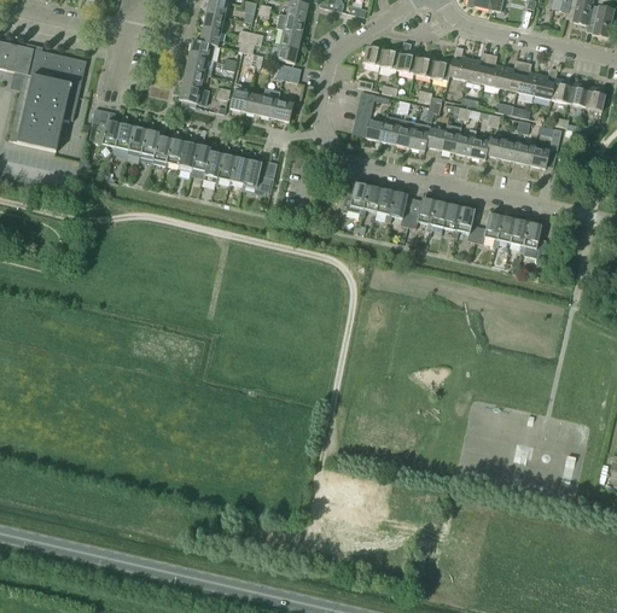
[(209,0),(207,11),(226,16),(228,1),(223,0),(209,0)]
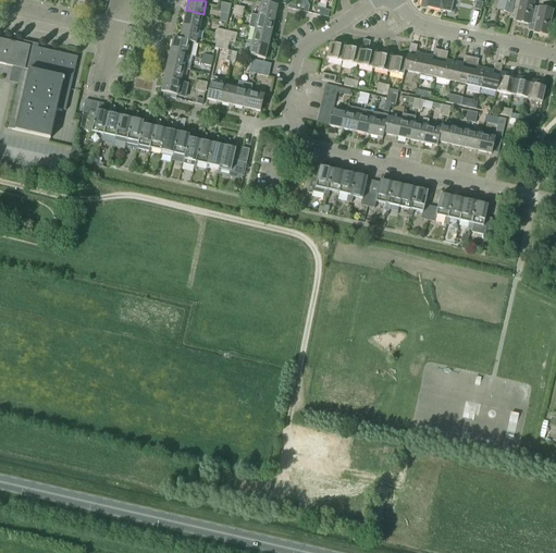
[(262,0),(259,12),(259,13),(274,17),(278,3),(267,0),(262,0)]
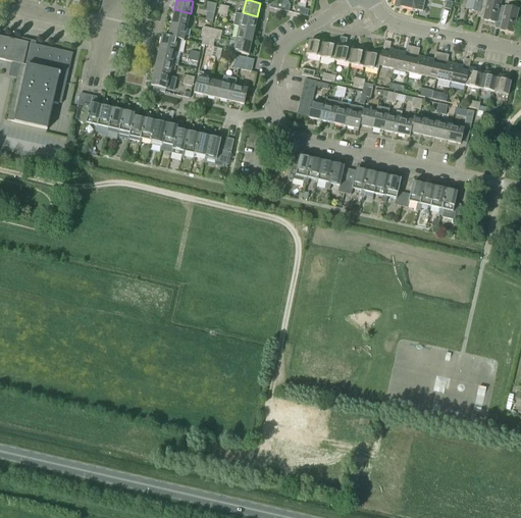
[(308,13),(309,7),(306,6),(307,2),(299,0),(296,10),(308,13)]
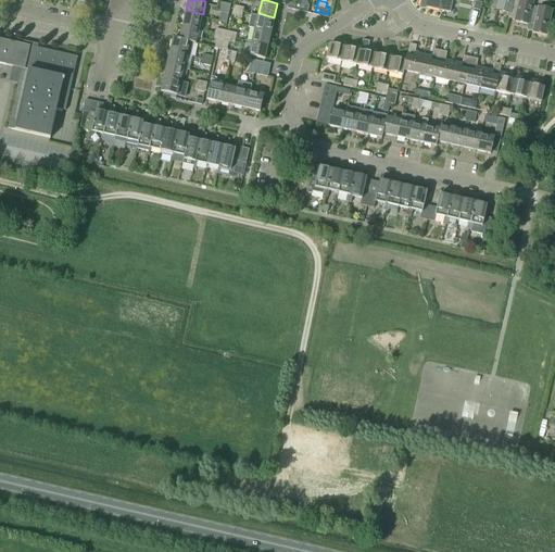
[(420,0),(420,3),(443,8),(451,10),(453,0),(420,0)]
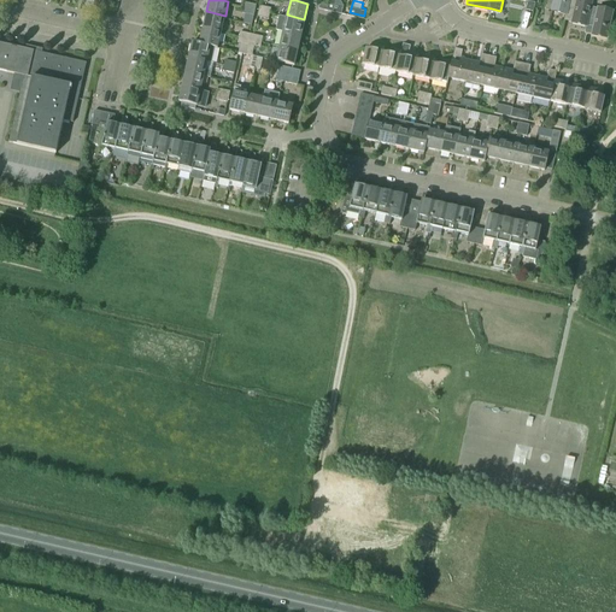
[(546,0),(545,6),(567,11),(568,0),(546,0)]
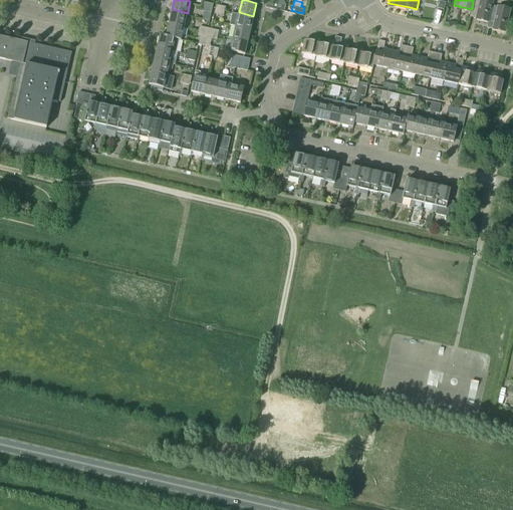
[(471,14),(489,19),(492,3),(493,0),(473,0),(472,9),(471,14)]
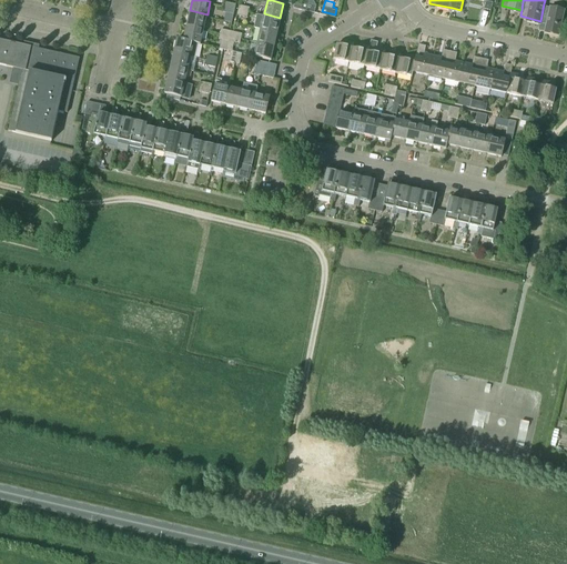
[(565,9),(544,3),(540,21),(539,28),(559,32),(565,9)]
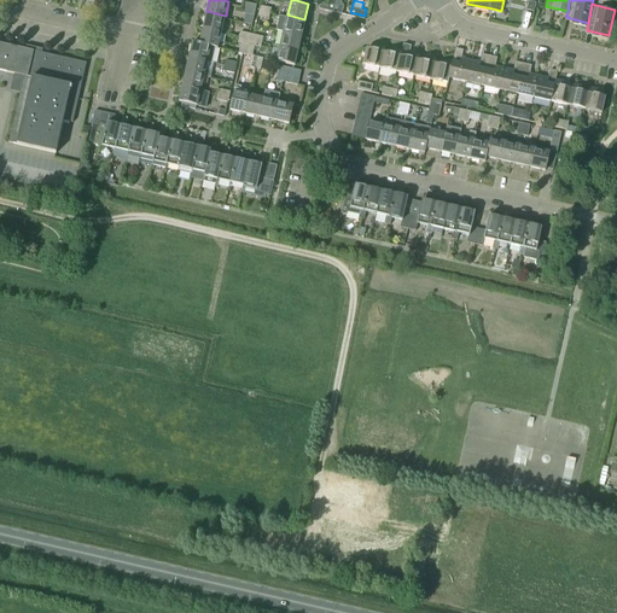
[(207,11),(203,25),(222,30),(226,16),(207,11)]
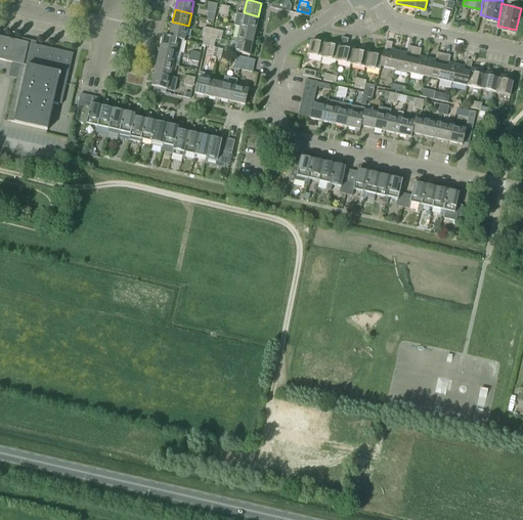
[(241,25),(256,28),(258,16),(244,12),(244,11),(237,10),(234,23),(241,24),(241,25)]
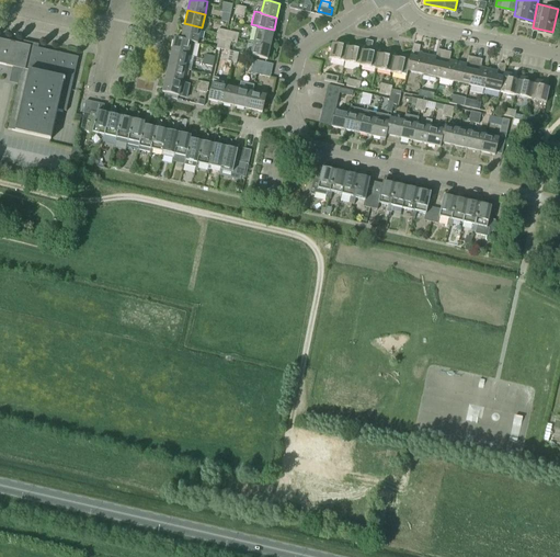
[(184,23),(181,36),(196,41),(198,41),(202,27),(184,23)]
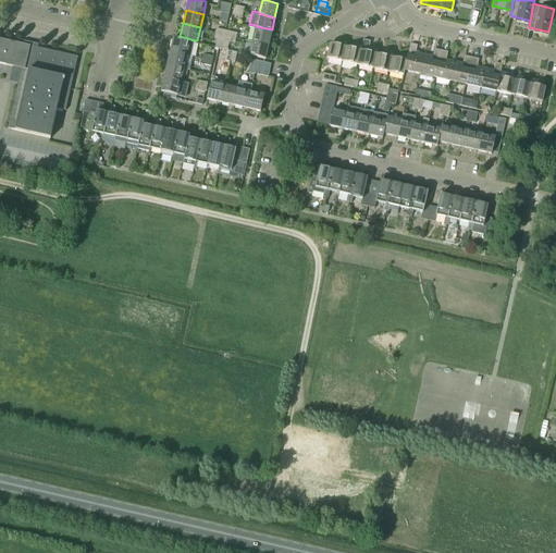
[(256,26),(252,39),(269,44),(272,29),(256,26)]
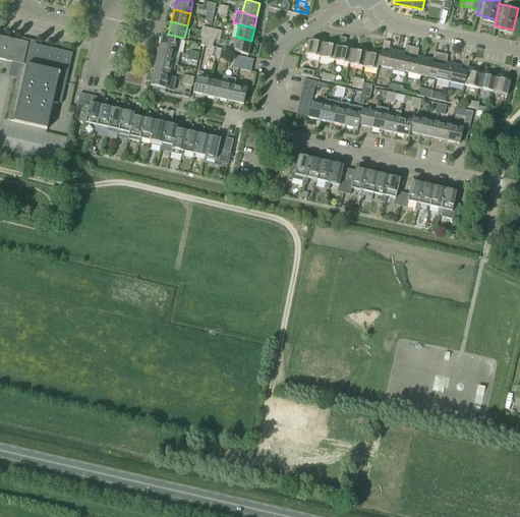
[(212,31),(211,36),(209,43),(214,44),(215,37),(221,38),(221,34),(212,31)]
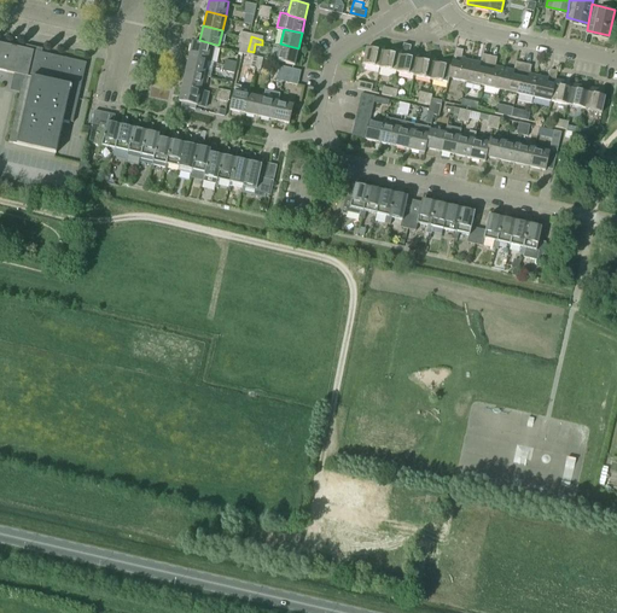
[(87,59),(0,39),(0,66),(17,71),(13,86),(21,88),(9,139),(57,150),(64,117),(74,120),(87,59)]
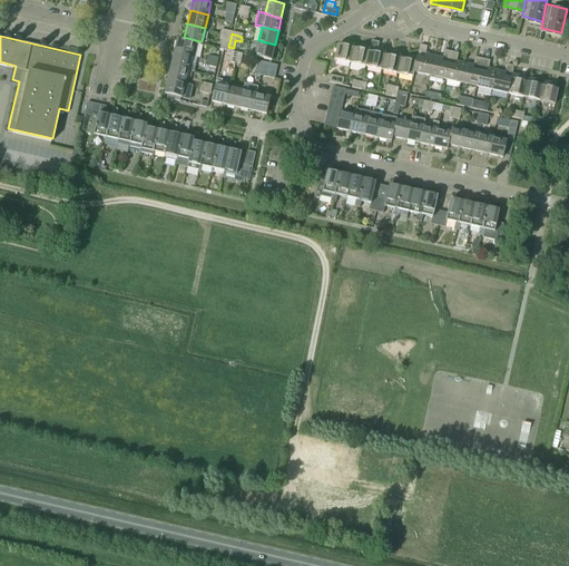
[(178,36),(175,50),(192,54),(196,55),(199,41),(184,37),(178,36)]
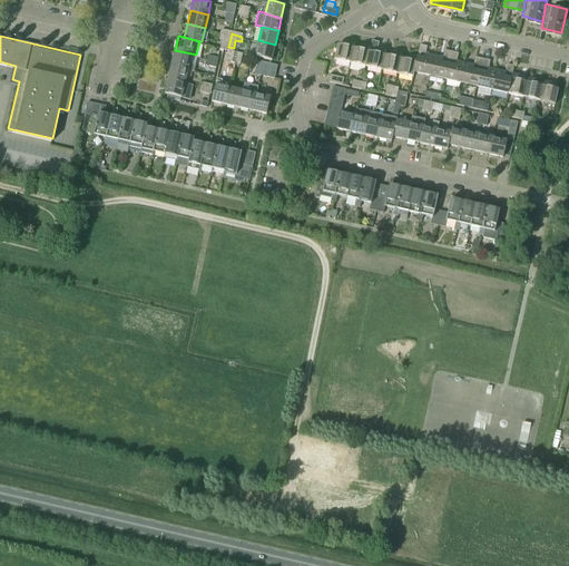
[(372,37),(371,44),(370,49),(366,64),(382,67),(385,52),(386,47),(376,46),(379,39),(372,37)]
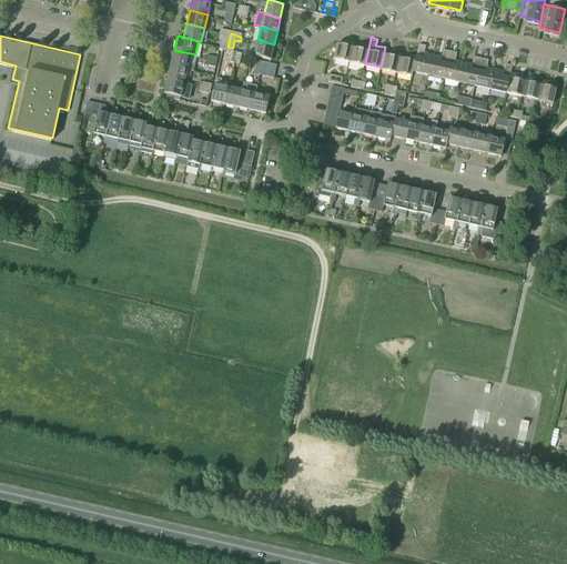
[(334,57),(350,60),(353,46),(354,40),(345,38),(344,43),(337,41),(334,57)]
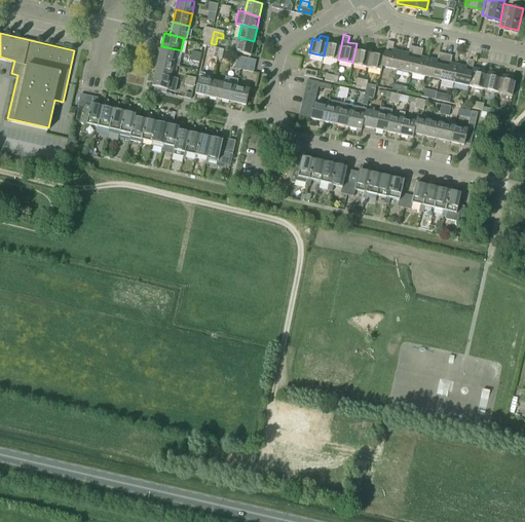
[(235,49),(251,52),(254,41),(238,37),(235,49)]
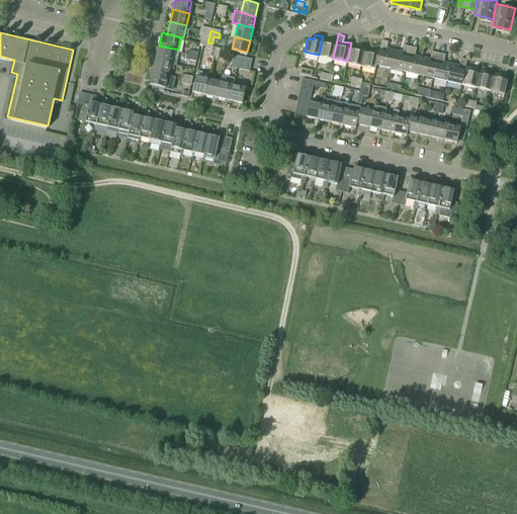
[(327,43),(322,41),(319,55),(333,58),(336,45),(337,39),(329,37),(327,43)]
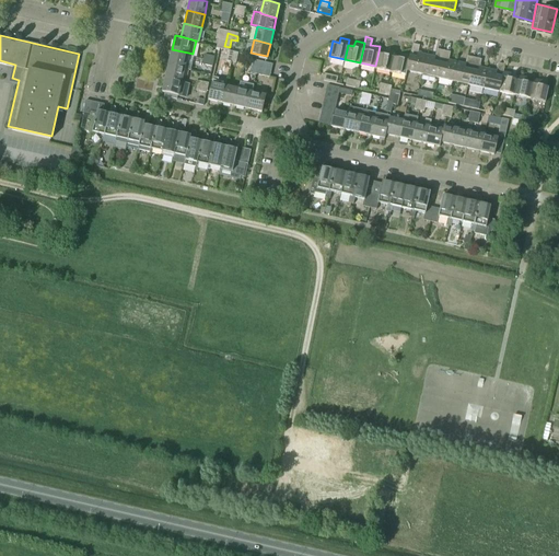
[(414,41),(410,54),(407,68),(422,71),(427,53),(418,50),(420,43),(414,41)]
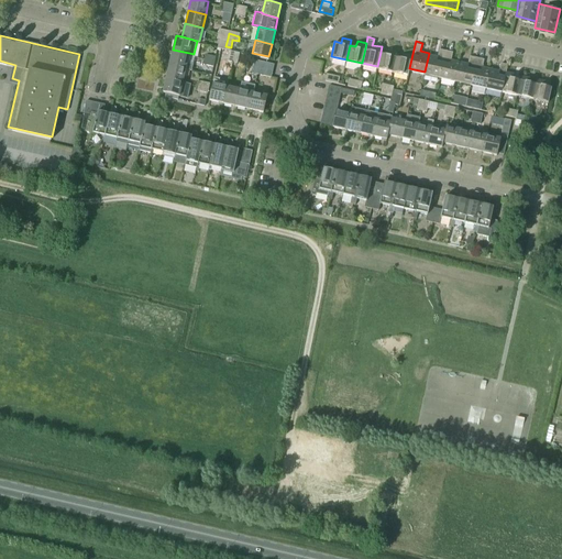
[(438,55),(429,53),(425,72),(440,75),(447,48),(440,46),(438,55)]
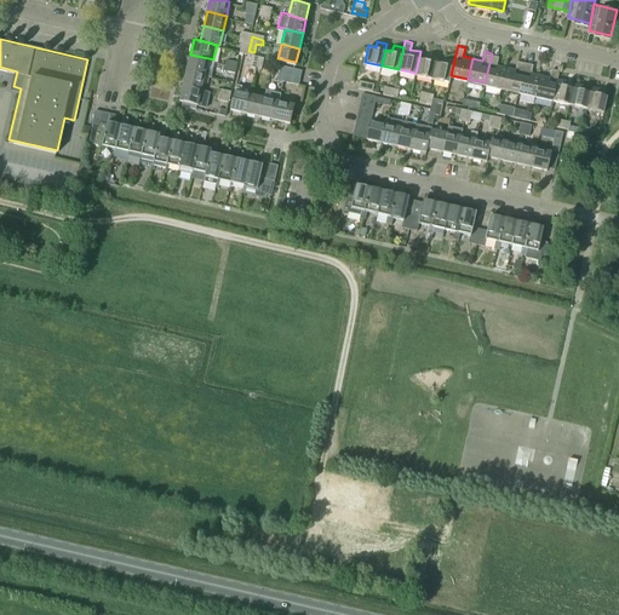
[(416,73),(433,76),(436,61),(437,56),(428,53),(427,58),(419,57),(416,73)]
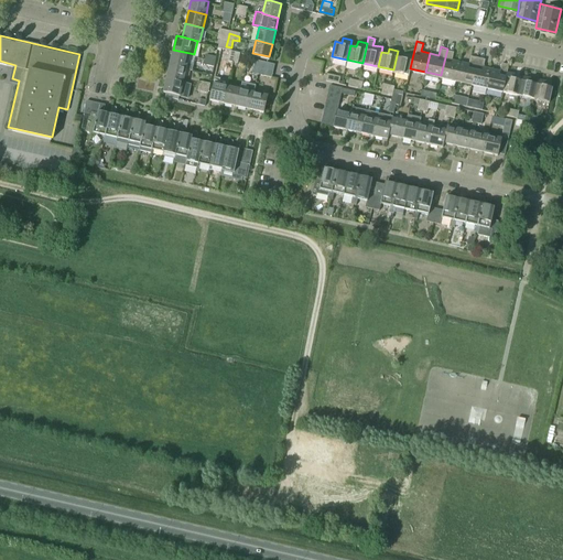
[(454,50),(447,49),(441,75),(456,79),(461,60),(452,58),(454,50)]
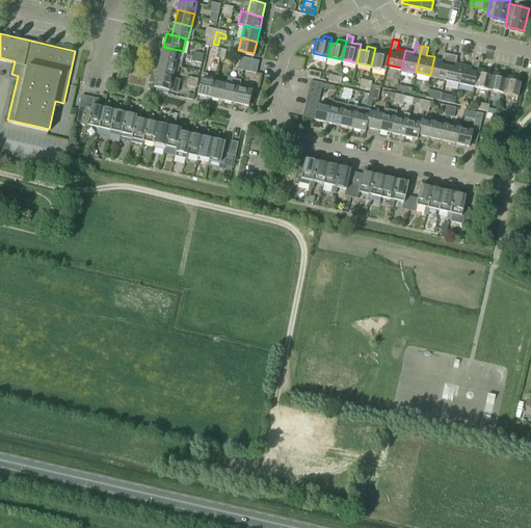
[(163,47),(160,59),(182,64),(183,58),(177,56),(179,50),(163,47)]
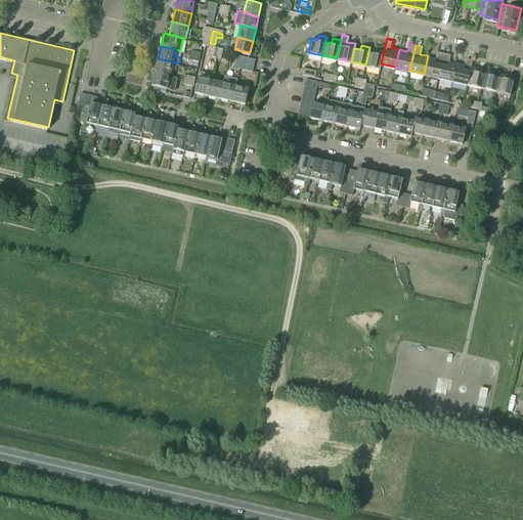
[(365,65),(380,69),(381,63),(384,50),(376,48),(374,53),(368,51),(365,65)]
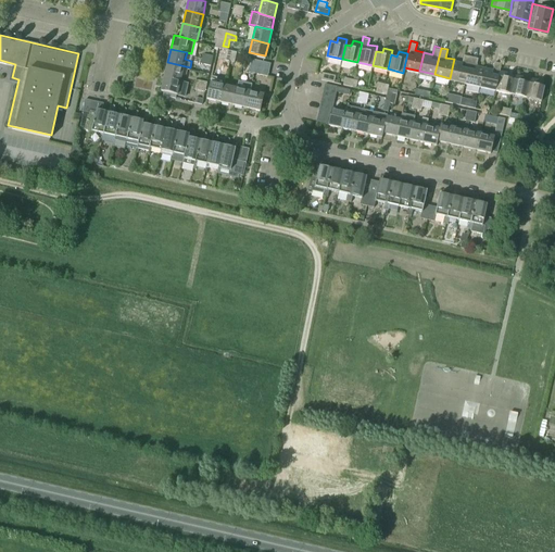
[(463,61),(454,59),(450,78),(465,82),(471,54),(465,53),(463,61)]
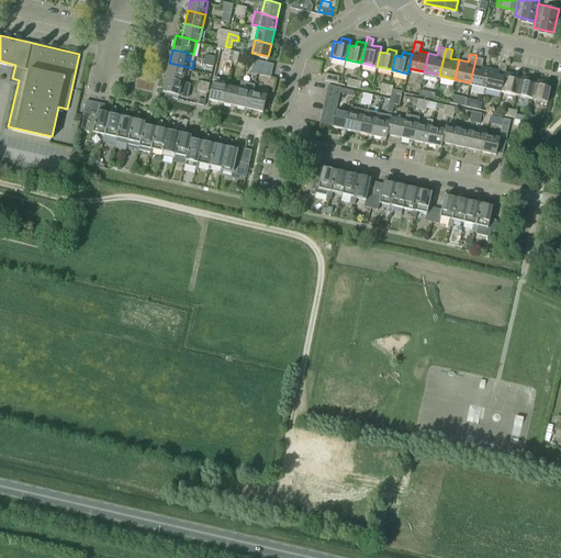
[(483,56),(477,55),(470,82),(485,86),(490,67),(481,65),(483,56)]
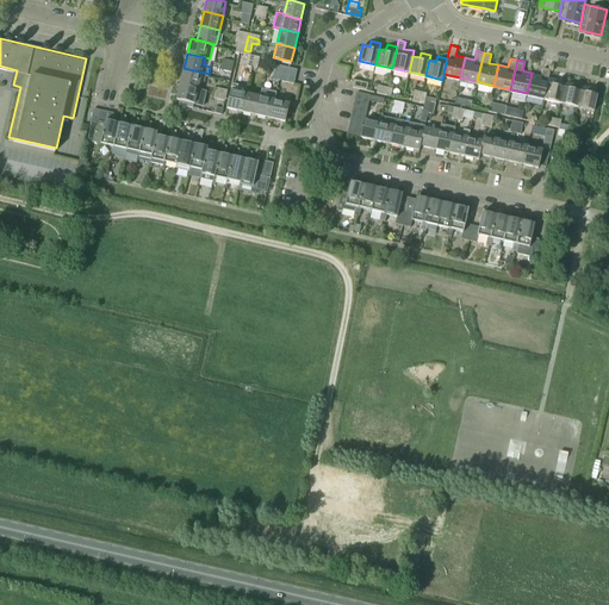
[(277,62),(275,69),(296,74),(297,67),(277,62)]
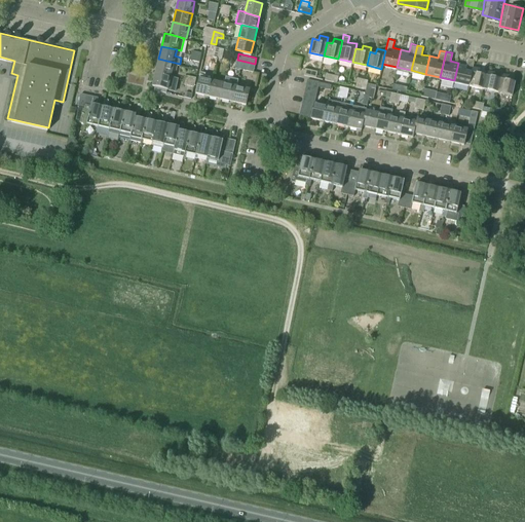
[(475,58),(469,57),(466,65),(458,63),(454,80),(469,83),(472,70),(473,65),(473,66),(475,58)]
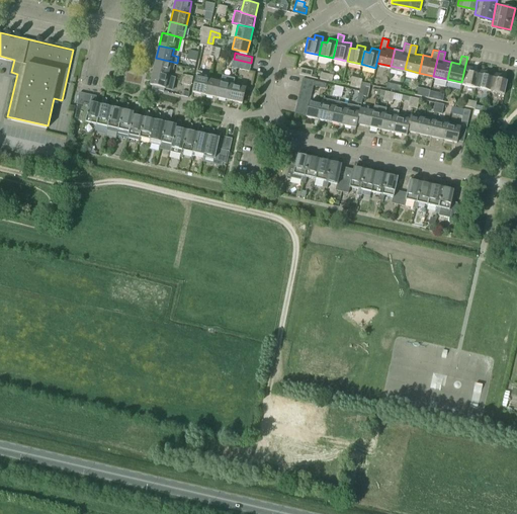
[(156,58),(153,70),(175,75),(168,73),(171,62),(177,63),(156,58)]
